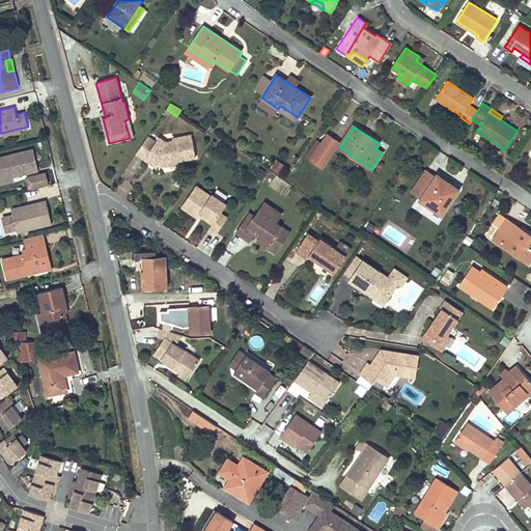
[(19,129),(2,133),(3,137),(20,133),(19,129)]
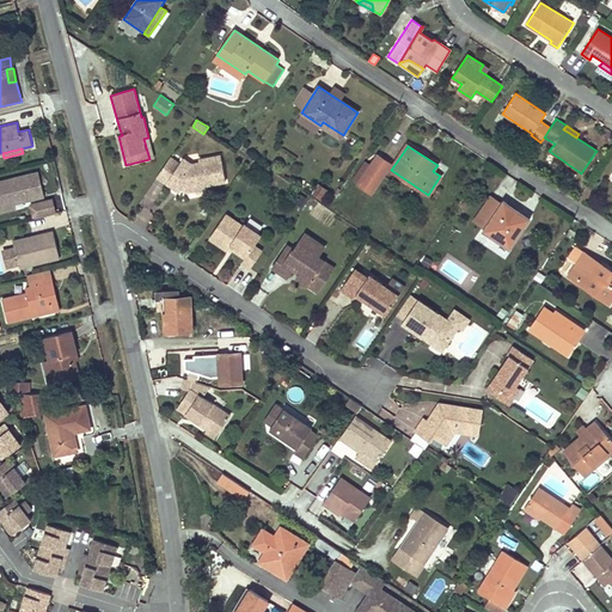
[(179,161),(171,155),(158,177),(167,183),(170,179),(182,188),(188,190),(206,188),(206,184),(226,181),(222,154),(201,157),(201,159),(191,161),(183,155),(179,161)]
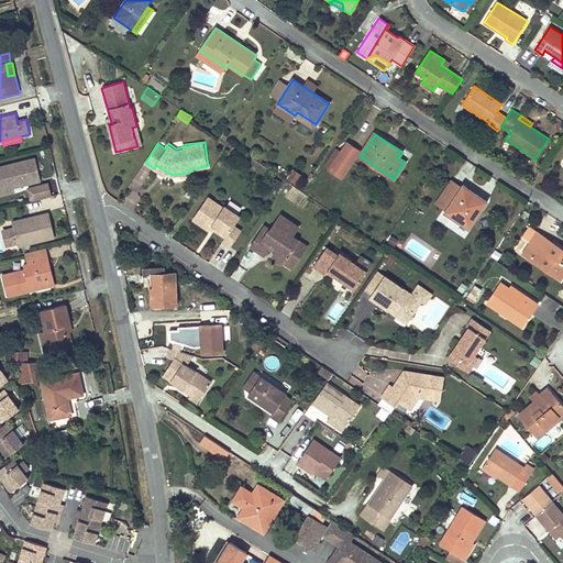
[(348,143),(330,169),(341,177),(352,162),(360,151),(348,143)]
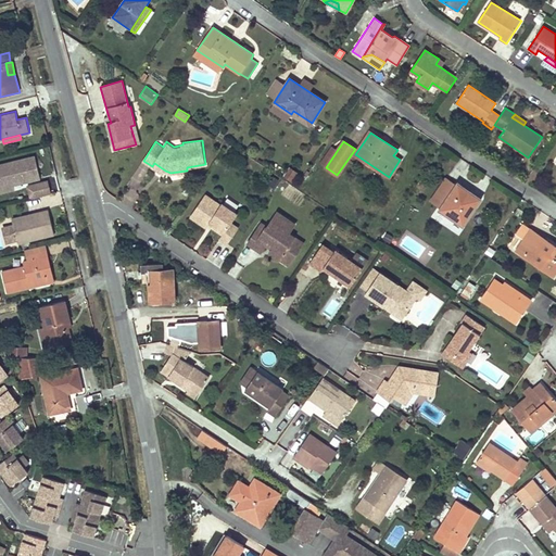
[(35,155),(0,163),(0,187),(13,184),(40,178),(35,155)]
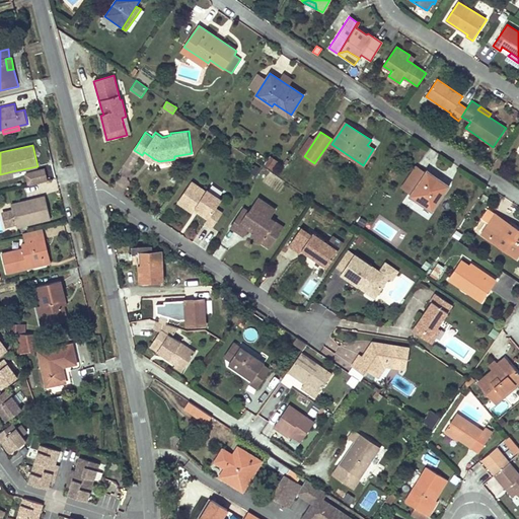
[(144,152),(142,155),(152,161),(154,159),(144,152)]
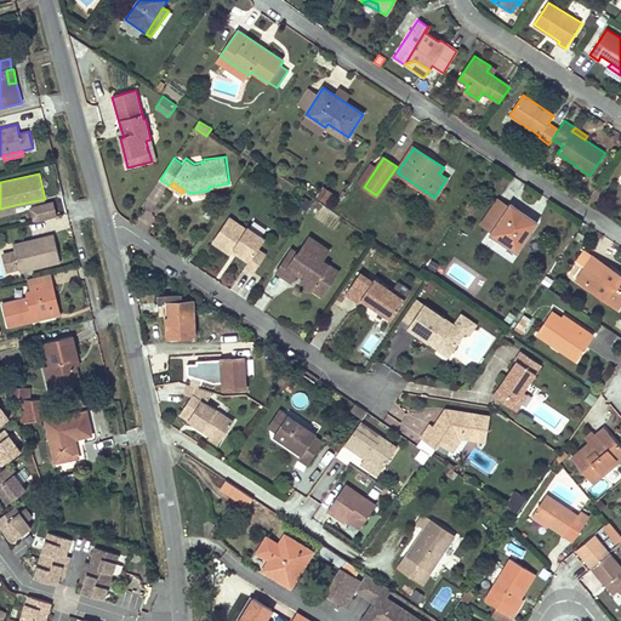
[(323,186),(317,197),(326,201),(332,192),(323,186)]
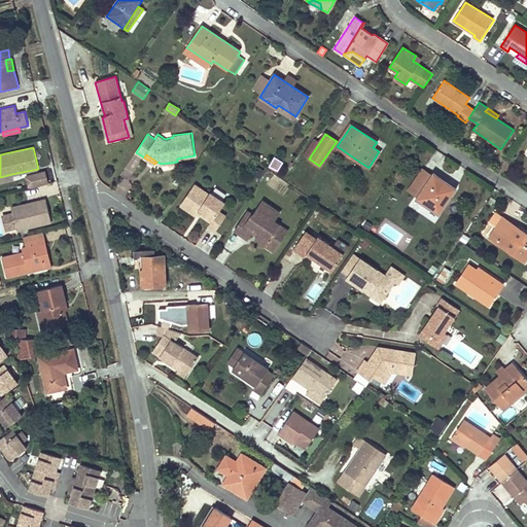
[(506,160),(498,172),(502,175),(512,163),(506,160)]
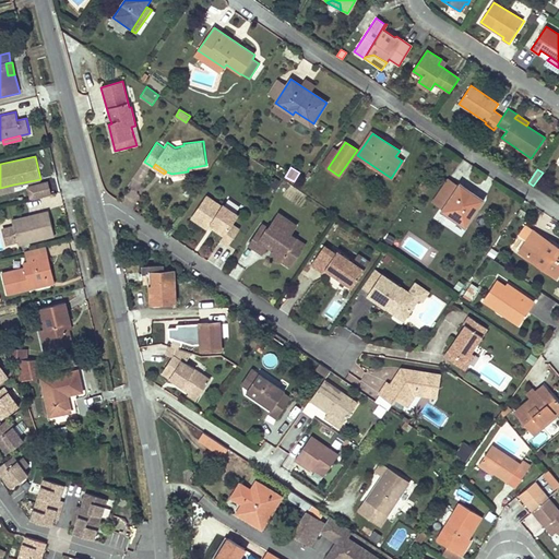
[(32,186),(35,198),(50,193),(48,181),(32,186)]
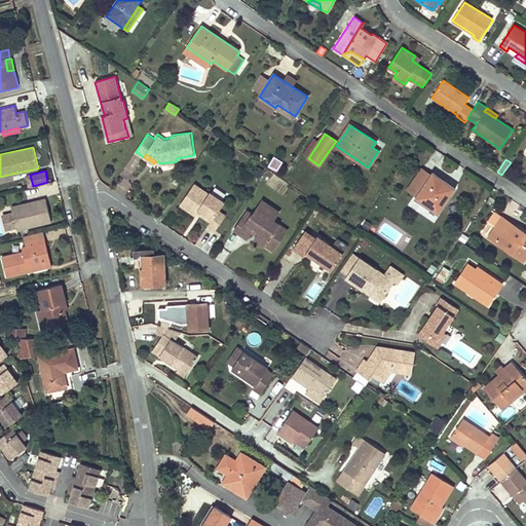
[(433,173),(415,198),(438,214),(455,188),(433,173)]
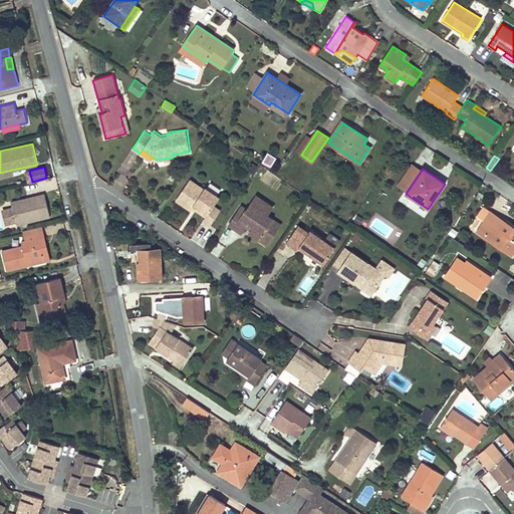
[(12,170),(0,173),(0,179),(14,175),(12,170)]
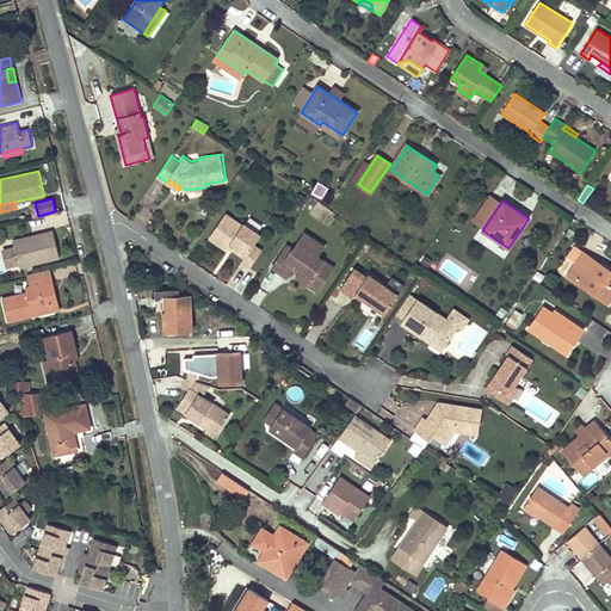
[(226,211),(209,236),(227,247),(228,245),(230,241),(235,245),(233,248),(244,254),(241,260),(250,266),(263,248),(254,242),(261,233),(244,221),(242,223),(226,211)]
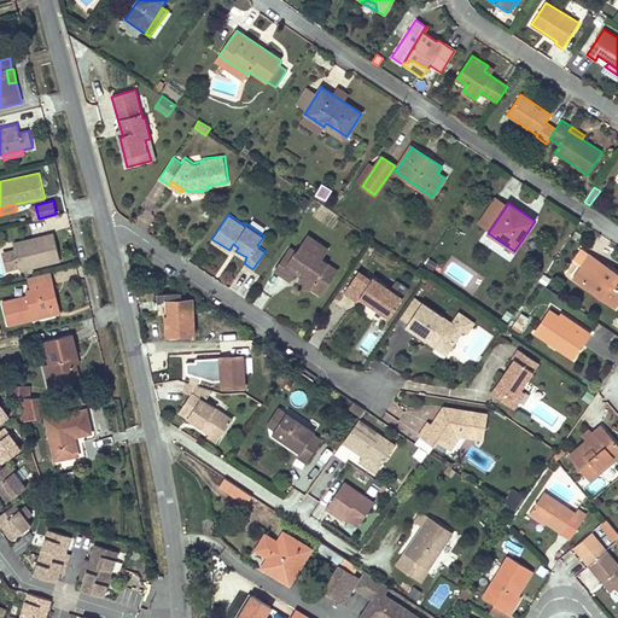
[(15,246),(21,269),(60,260),(54,232),(44,234),(45,239),(15,246)]
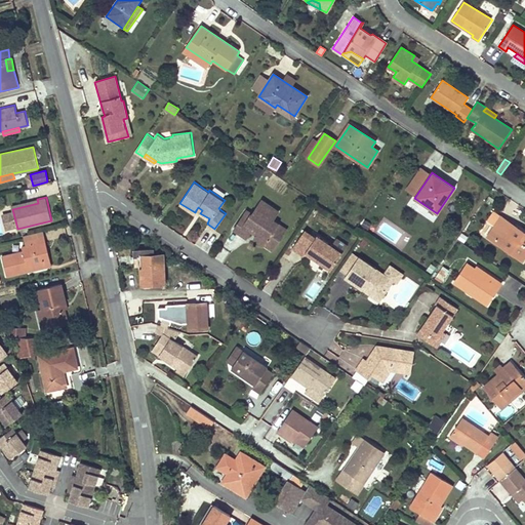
[(11,204),(12,209),(38,203),(37,199),(11,204)]
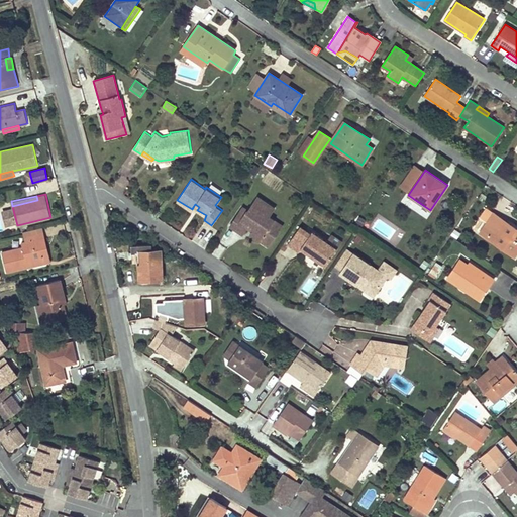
[(242,207),(230,225),(242,234),(247,228),(248,225),(254,229),(252,231),(251,234),(261,240),(264,235),(273,240),(279,230),(271,224),(274,219),(270,216),(275,208),(259,197),(248,211),(242,207)]
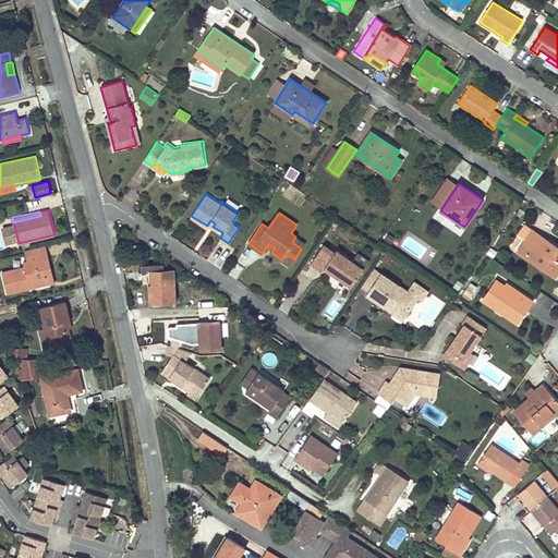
[(557,247),(533,230),(519,252),(555,277),(557,271),(557,247)]
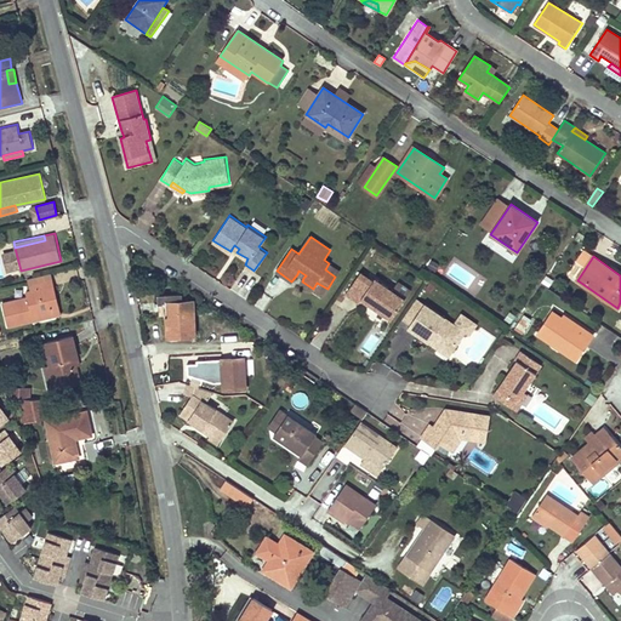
[(325,269),(335,277),(340,271),(329,263),(325,269)]
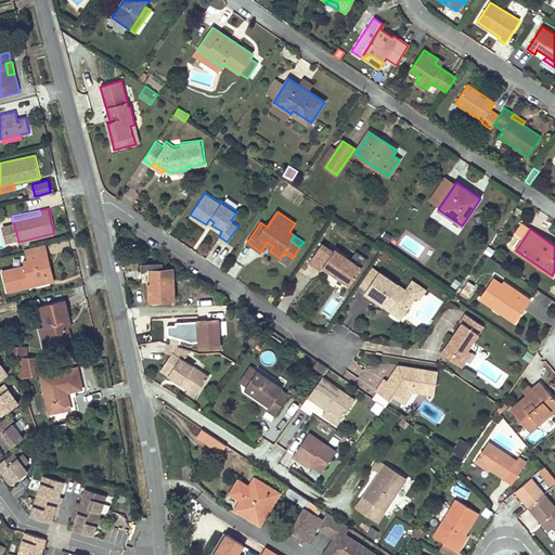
[(323,243),(310,262),(322,270),(324,267),(350,284),(366,258),(356,252),(352,256),(332,243),(330,246),(323,243)]
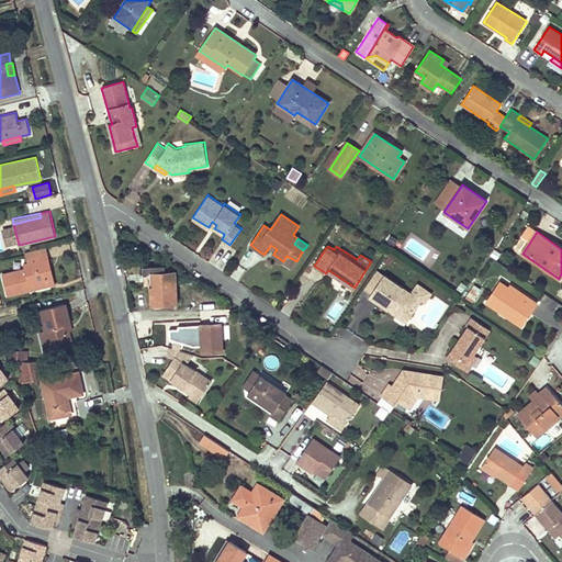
[(24,269),(2,273),(7,295),(30,291),(27,282),(33,281),(34,289),(48,285),(43,260),(49,258),(47,247),(25,253),(27,262),(23,263),(24,269)]
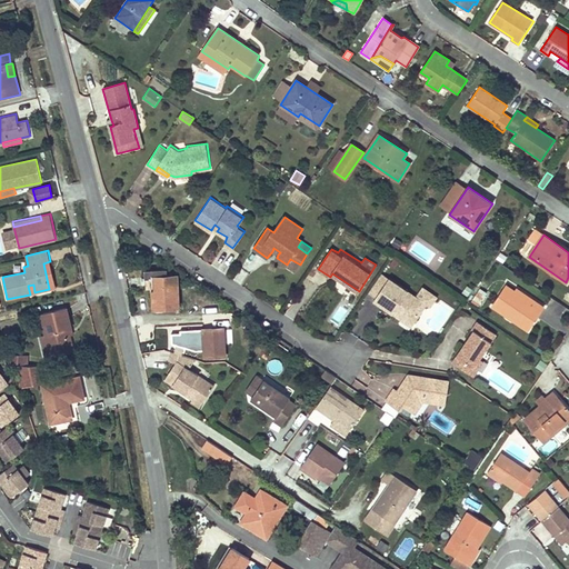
[(290,259),(287,265),(296,271),(300,265),(290,259)]
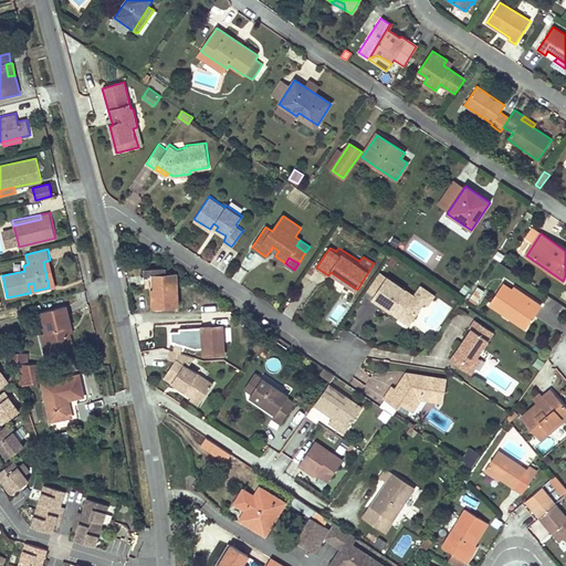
[(43,262),(49,287),(56,286),(50,260),(43,262)]
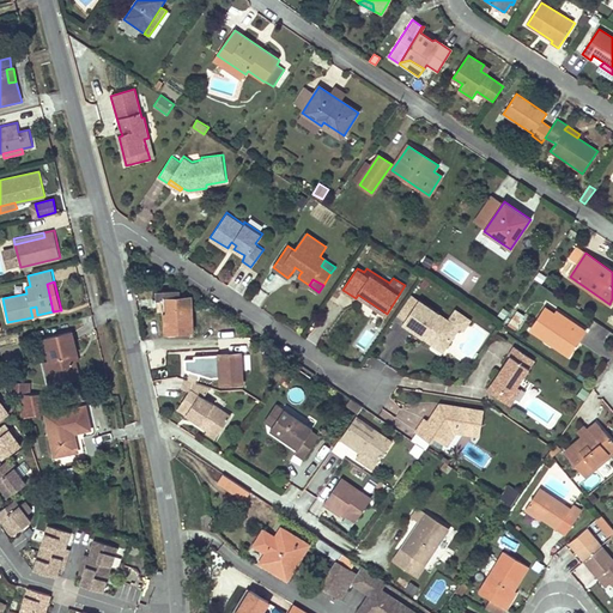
[(190,297),(180,297),(180,291),(157,292),(157,301),(164,301),(165,309),(192,308),(190,297)]
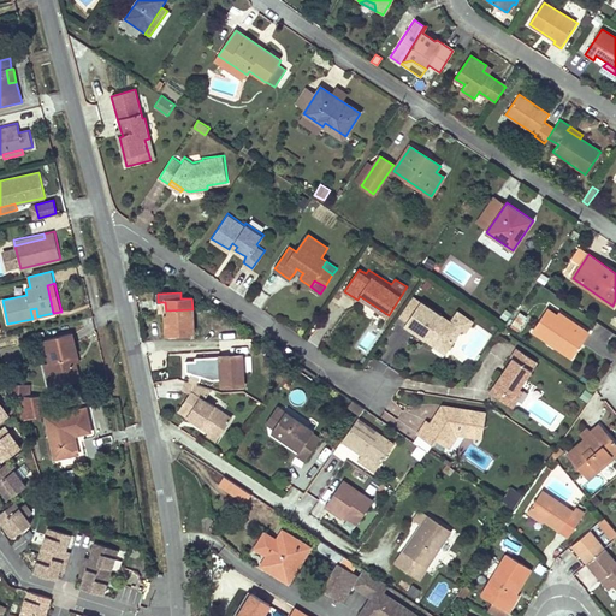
[(421,301),(406,325),(426,338),(428,335),(450,349),(463,329),(421,301)]
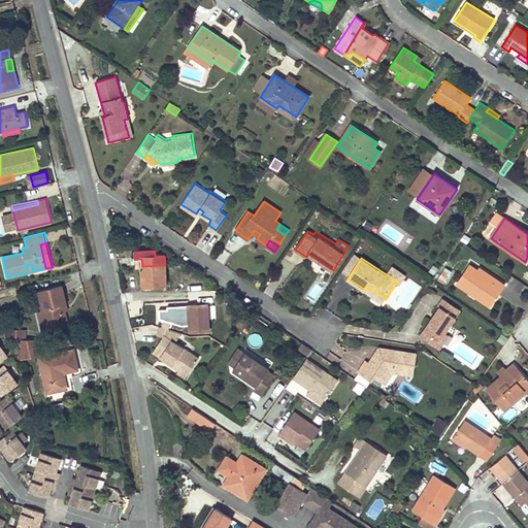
[(142,266),(142,268),(143,286),(166,285),(165,265),(142,266)]
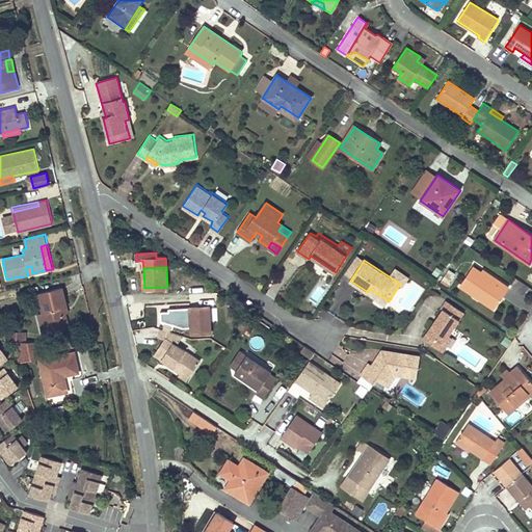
[(460,287),(488,306),(490,303),(495,307),(508,287),(496,278),(493,283),(481,274),(482,273),(473,267),(460,287)]
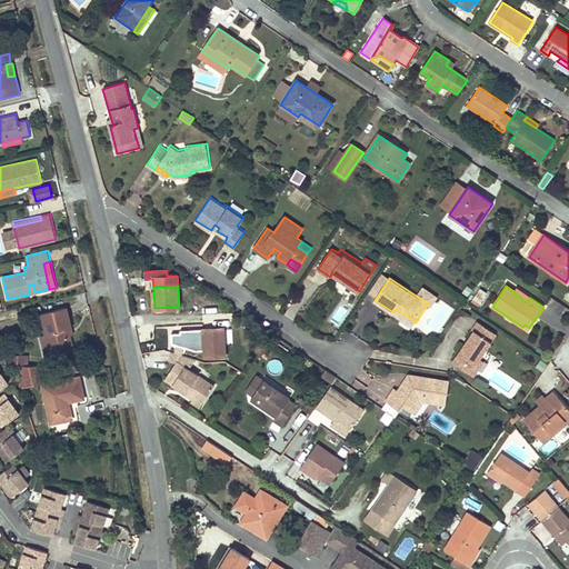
[(480,289),(471,302),(478,306),(483,298),(481,297),(485,291),(480,289)]
